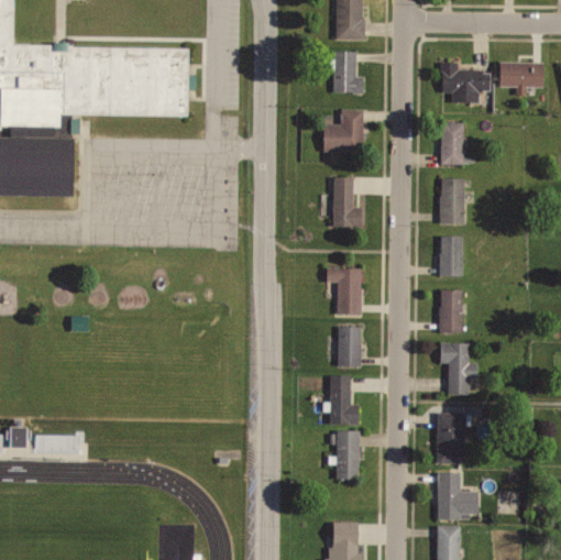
[(0,128),(4,129),(4,139),(0,139),(0,197),(69,199),(68,139),(53,139),(53,118),(187,116),(186,48),(57,47),(9,47),(8,0),(0,0),(0,128)]
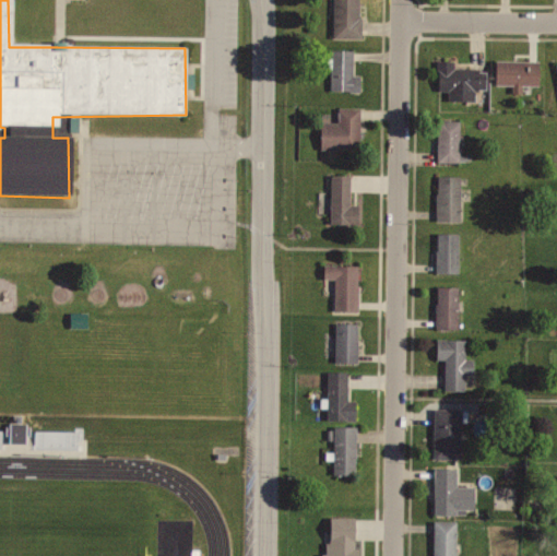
[(334,0),(359,0),(359,37),(334,37),(334,0)]
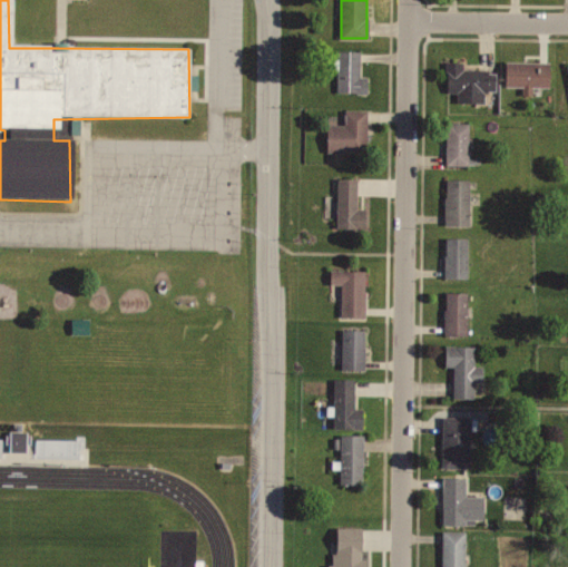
[(338,52),(362,52),(361,78),(369,78),(369,96),(336,95),(338,52)]
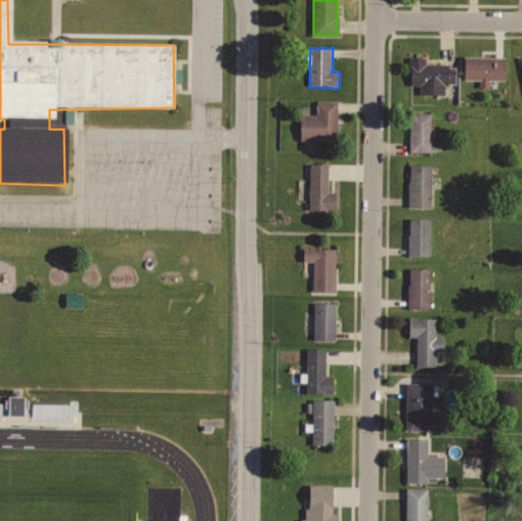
[(410,56),(427,56),(427,63),(448,63),(448,69),(454,69),(454,83),(445,83),(445,95),(420,95),(420,85),(410,85),(410,56)]
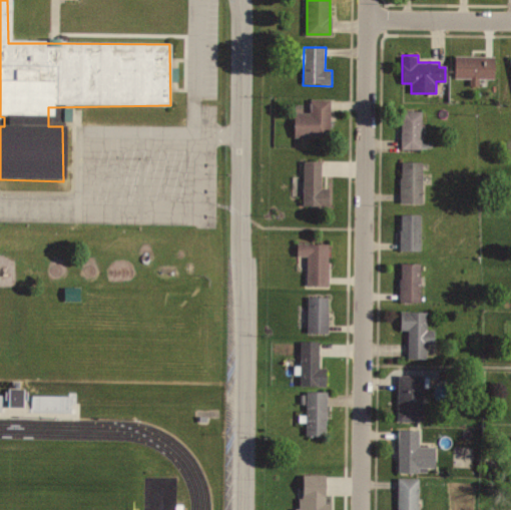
[(455,77),(455,55),(494,56),(494,78),(455,77)]
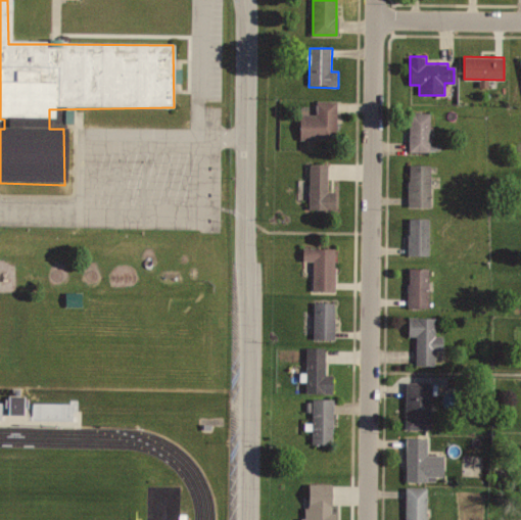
[(318,101),(335,101),(334,141),(300,140),(300,114),(318,114),(318,101)]
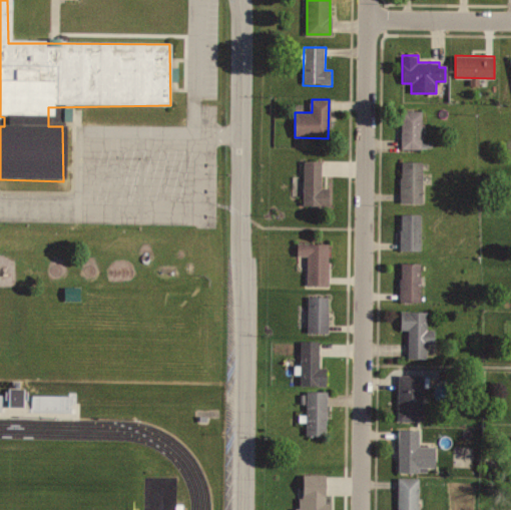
[(401,111),(423,112),(423,150),(401,150),(401,111)]
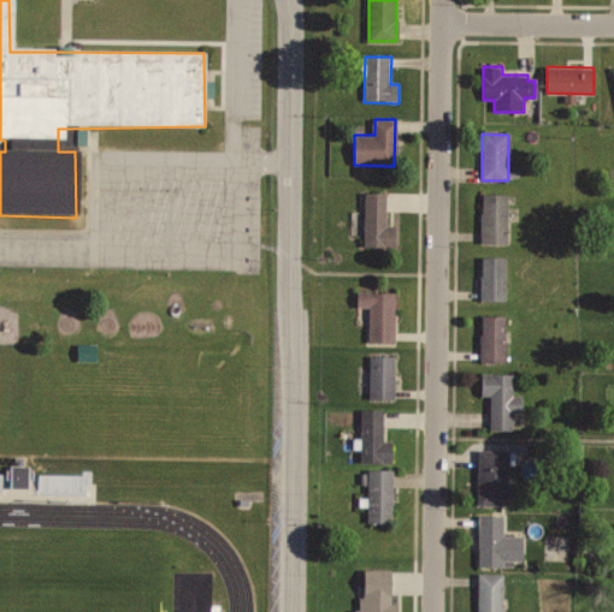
[(366,192),(388,192),(387,225),(396,225),(395,243),(387,249),(364,248),(366,192)]
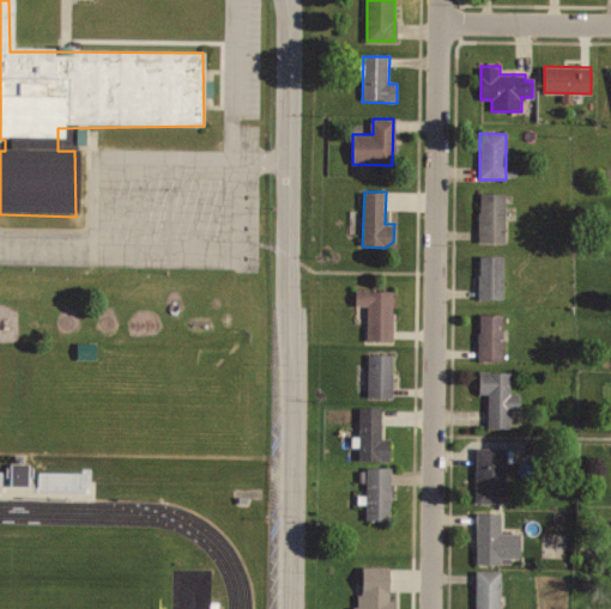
[(479,193),(506,194),(506,243),(479,243),(479,193)]
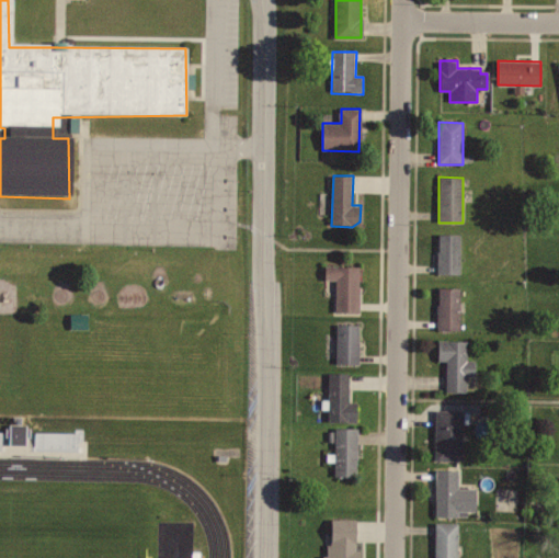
[(437,234),(461,234),(460,275),(437,275),(437,234)]
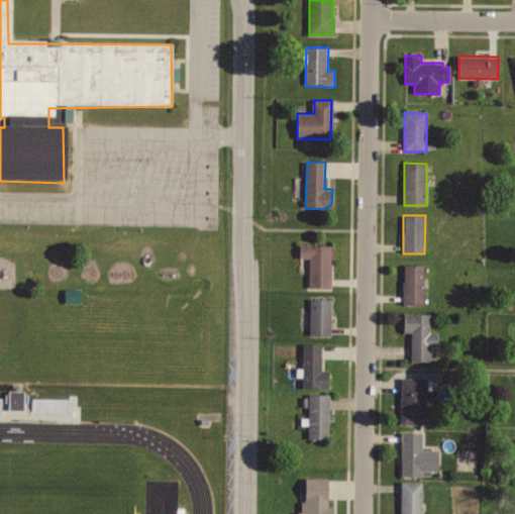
[(300,258),(300,245),(331,245),(331,288),(310,288),(310,258),(300,258)]
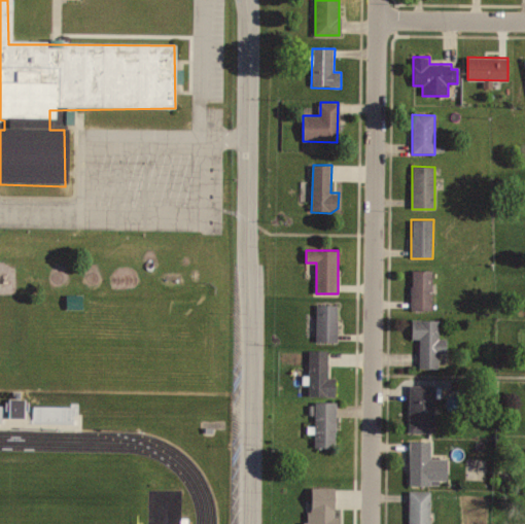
[(412,270),(432,271),(431,311),(411,311),(412,270)]
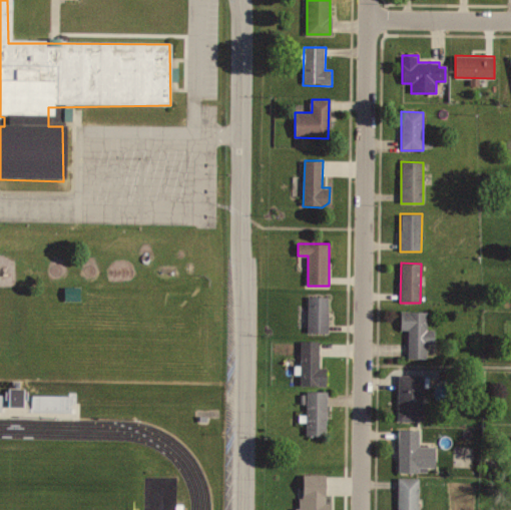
[(310,298),(330,299),(329,334),(310,334),(310,298)]
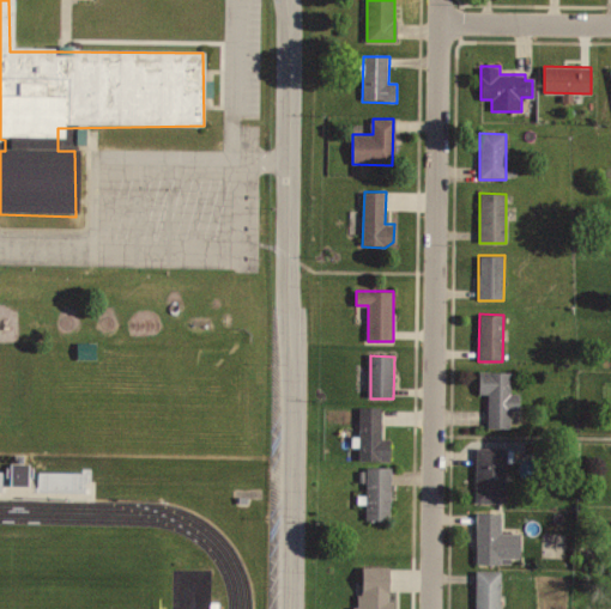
[(479,372),(512,371),(512,394),(521,394),(521,412),(509,412),(509,427),(489,427),(489,394),(479,394),(479,372)]
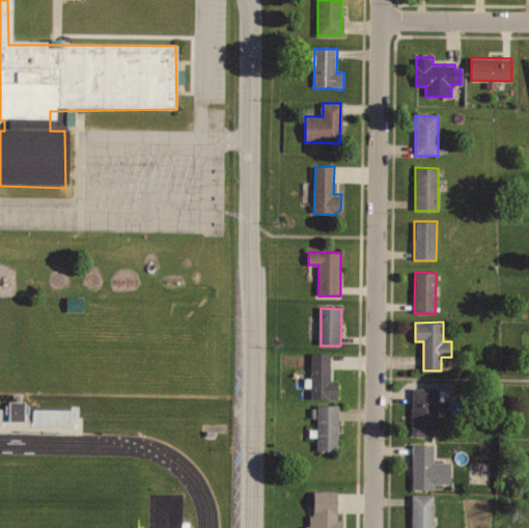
[(313,354),(331,354),(331,381),(338,381),(337,399),(312,399),(313,354)]
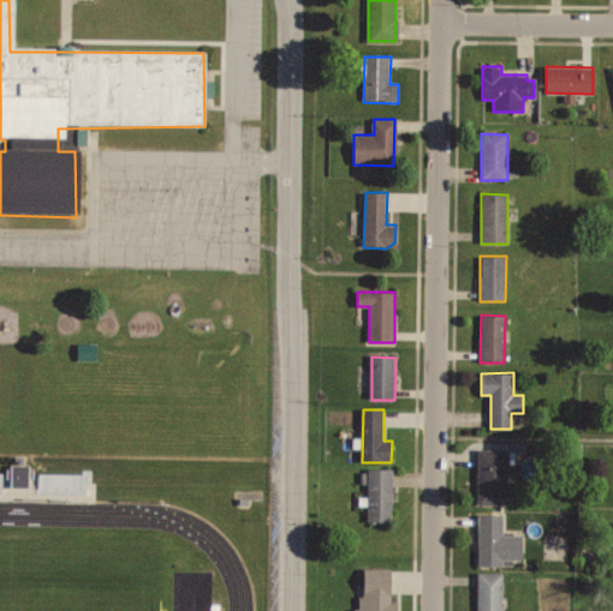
[(481,450),(516,451),(516,465),(509,465),(509,504),(478,504),(481,450)]
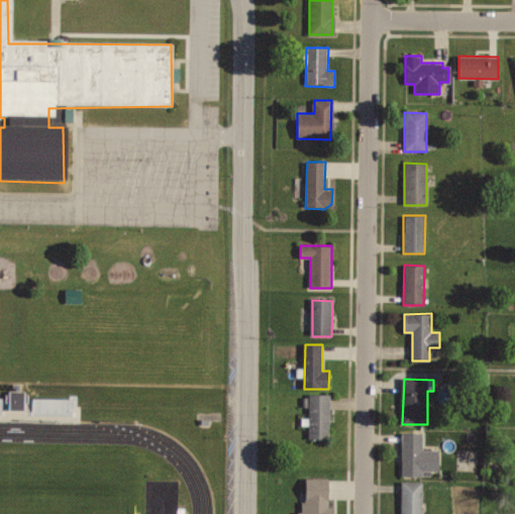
[(309,394),(331,395),(330,439),(308,439),(309,394)]
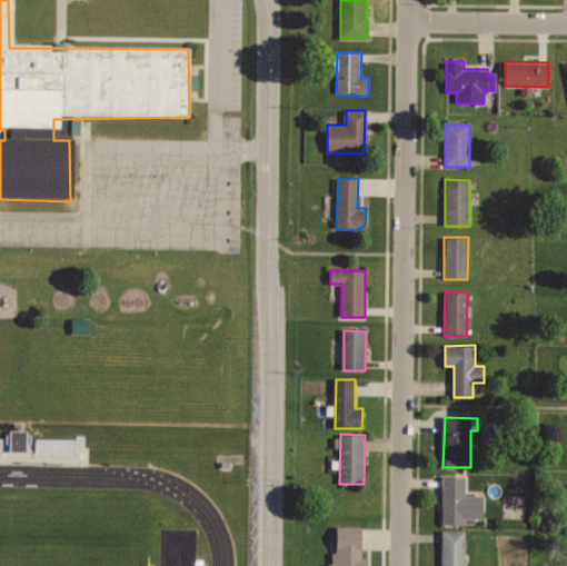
[(0,458),(60,458),(61,436),(0,436),(0,458)]
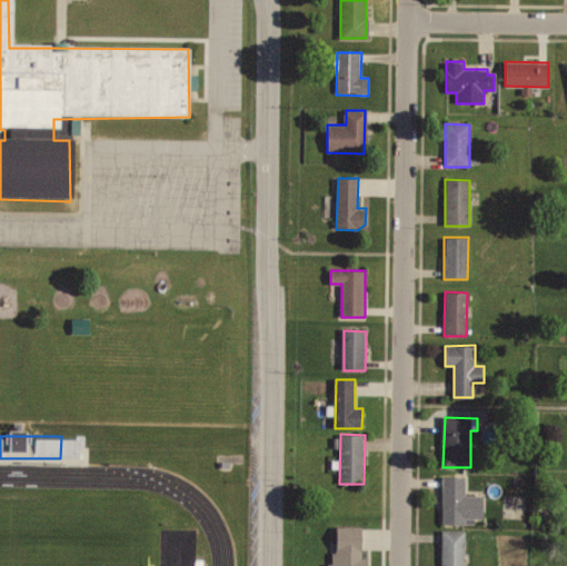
[(443,476),(467,476),(467,495),(484,495),(484,520),(474,520),(474,524),(443,524),(443,476)]
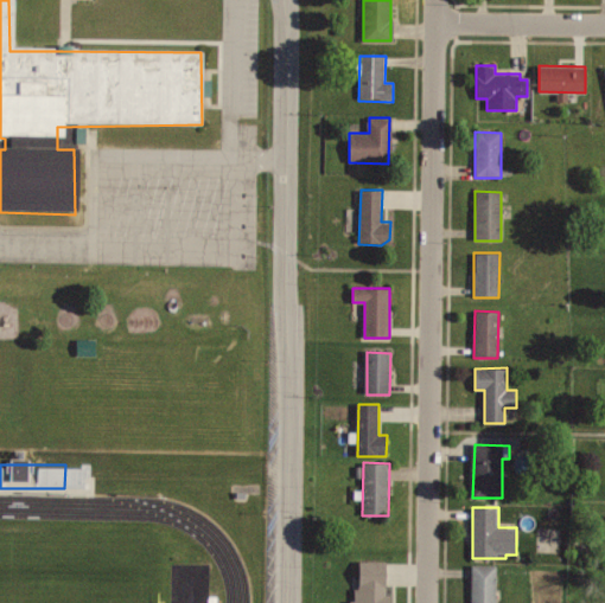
[(361,565),(387,565),(387,602),(354,602),(354,594),(360,594),(361,565)]
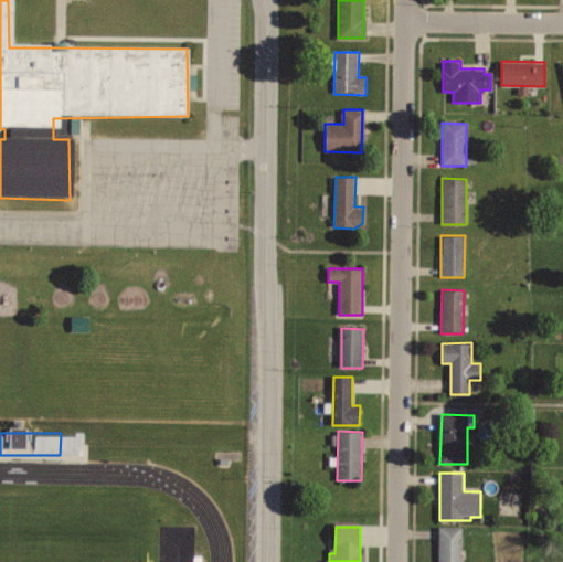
[(438,561),(438,528),(461,528),(461,561),(438,561)]
